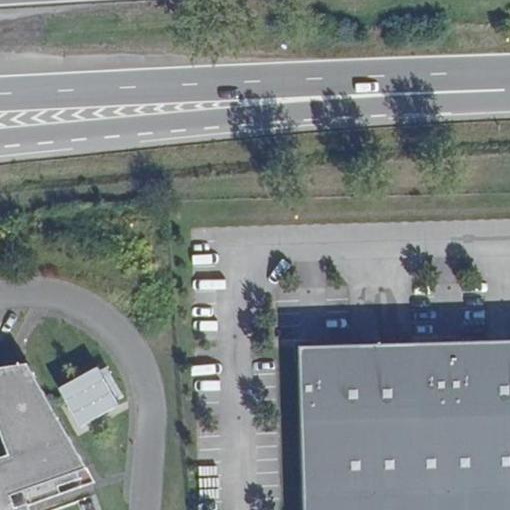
[(509,509),(509,339),(279,347),(283,509),(509,509)]
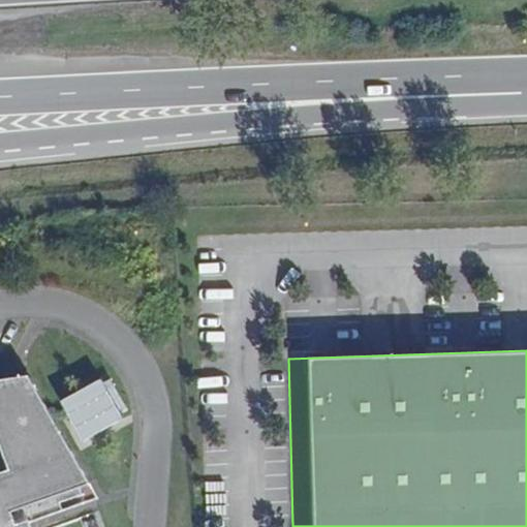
[(78,441),(124,420),(104,377),(58,398),(78,441)]
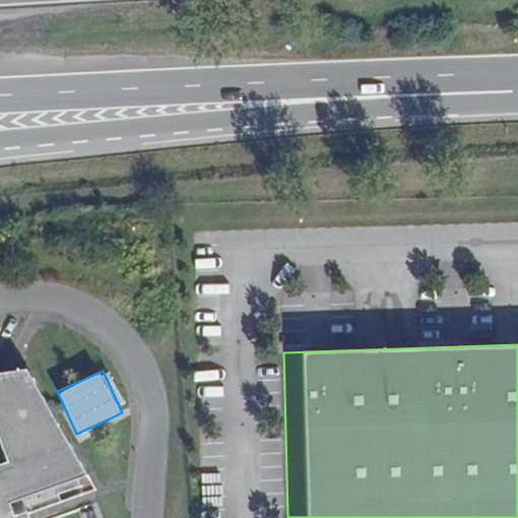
[(29,373),(0,377),(0,517),(15,517),(11,505),(39,496),(88,477),(29,373)]
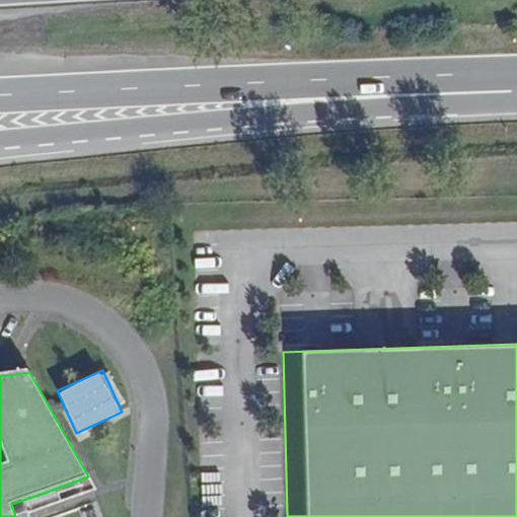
[(25,516),(45,509),(96,491),(88,476),(39,495),(11,504),(15,516),(25,516)]
